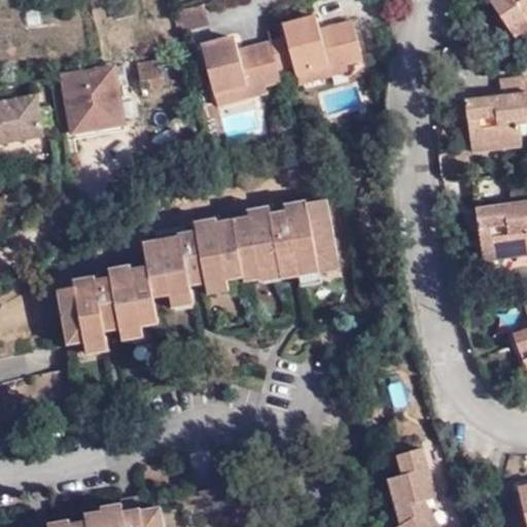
[(526,0),(491,0),(516,36),(526,28),(526,0)]
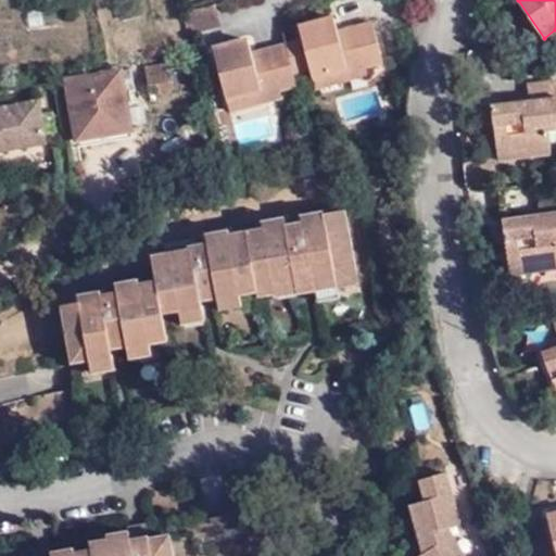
[(179,13),(186,34),(219,24),(214,3),(179,13)]
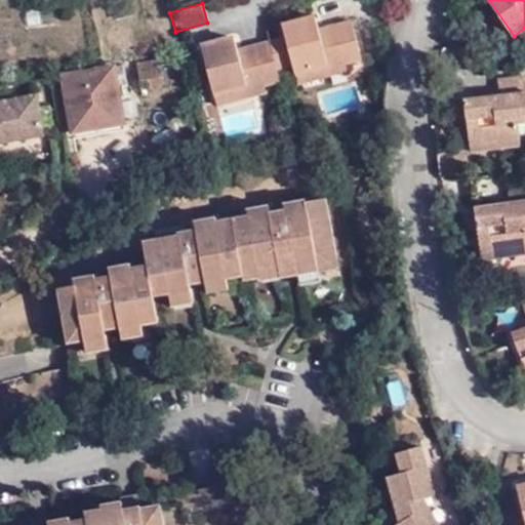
[(312,13),(299,17),(301,26),(315,22),(312,13)]
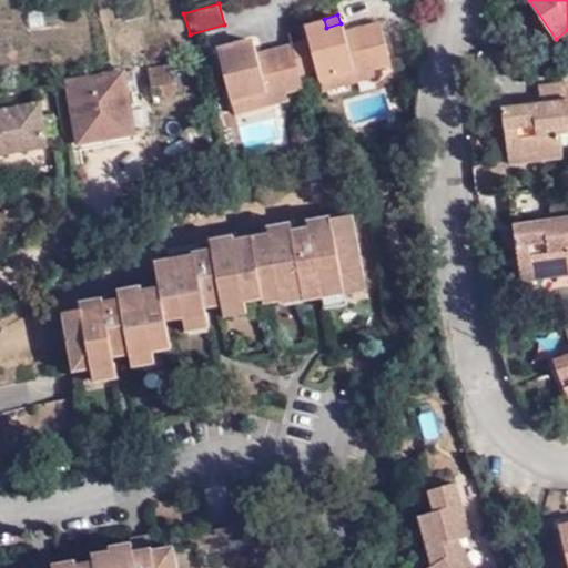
[(290,43),(298,72),(315,69),(317,75),(352,66),(348,58),(365,53),(369,66),(387,61),(376,20),(343,30),(341,23),(326,28),(324,19),(303,24),(306,38),(290,43)]
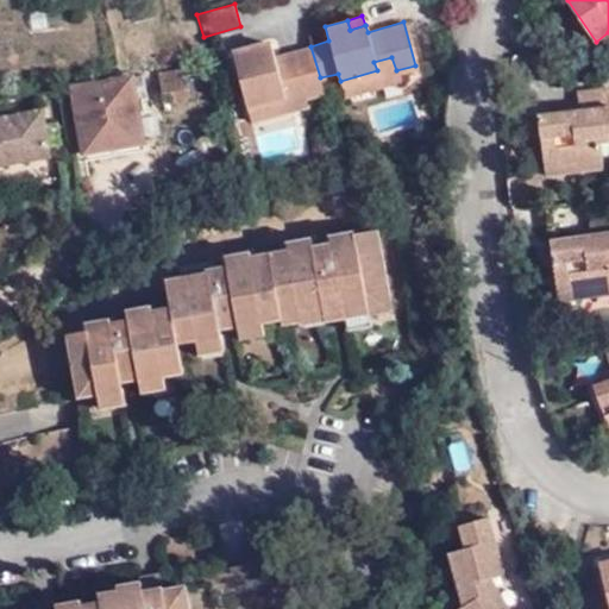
[(269,41),(252,45),(255,57),(272,52),(269,41)]
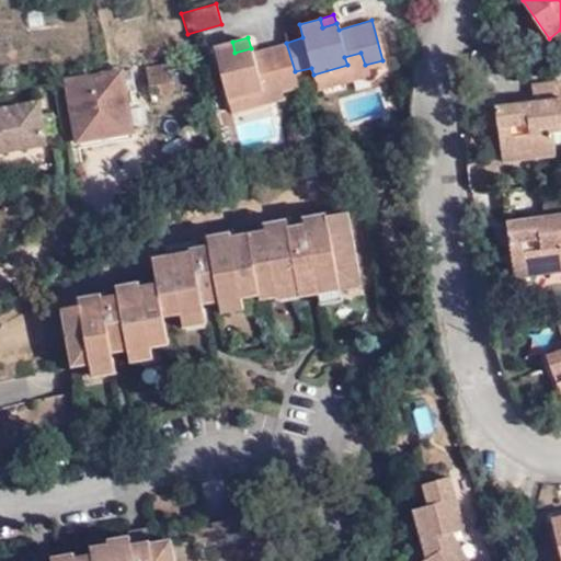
[(279,88),(298,82),(295,71),(286,43),(253,53),(251,48),(235,53),(232,42),(214,47),(226,98),(261,88),(258,82),(275,77),(279,88)]
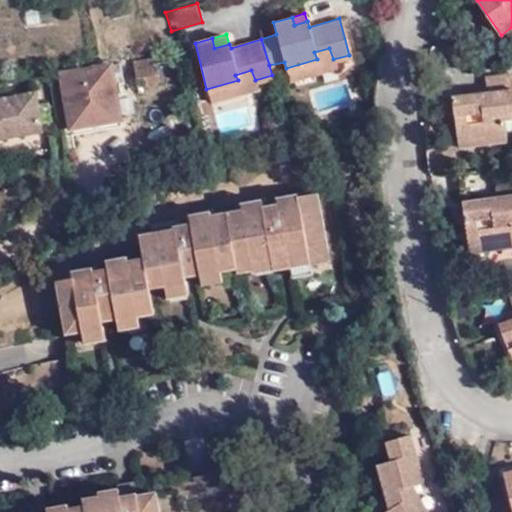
[(317,59),(286,68),(288,79),(335,66),(333,59),(329,48),(314,52),(317,59)]
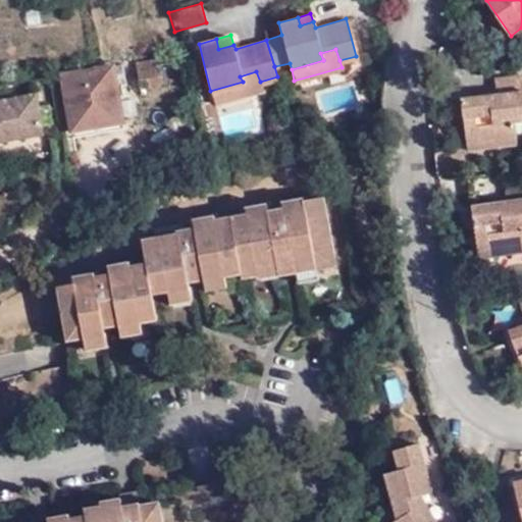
[(163,55),(132,60),(136,83),(157,80),(154,62),(163,61),(163,55)]
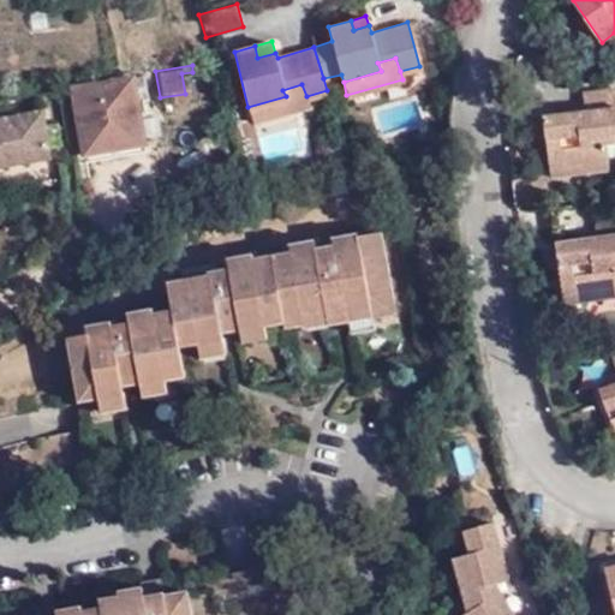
[(75,155),(78,179),(84,179),(82,162),(88,161),(87,155),(139,145),(136,120),(142,120),(138,102),(145,100),(141,73),(71,84),(81,154),(75,155)]
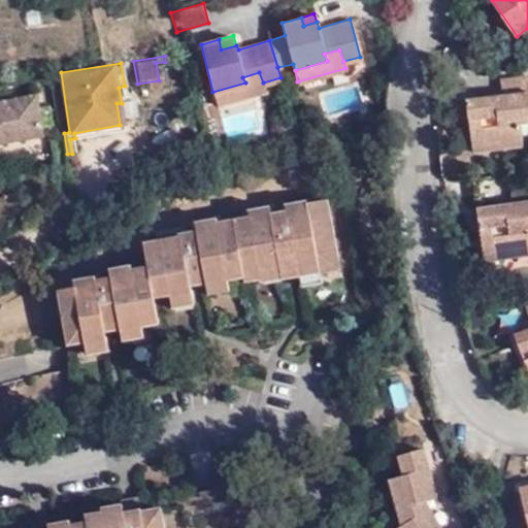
[(265,90),(263,83),(259,72),(242,77),(245,83),(212,92),(216,103),(265,90)]
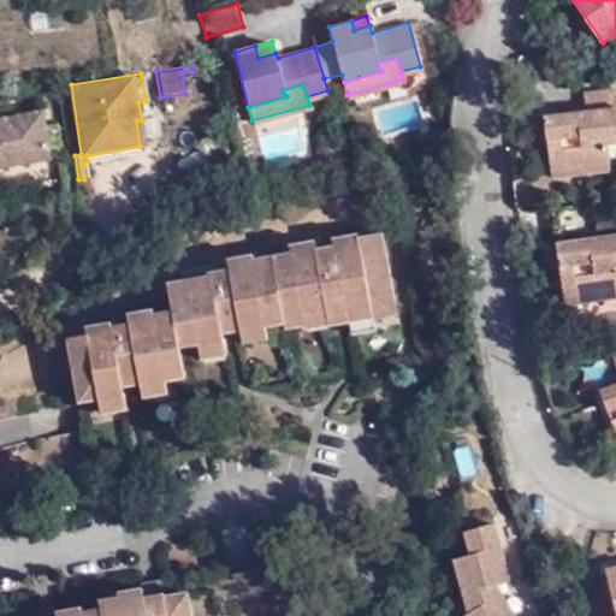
[(586,164),(586,173),(611,171),(608,136),(615,135),(615,88),(587,93),(590,112),(545,118),(552,166),(586,164)]
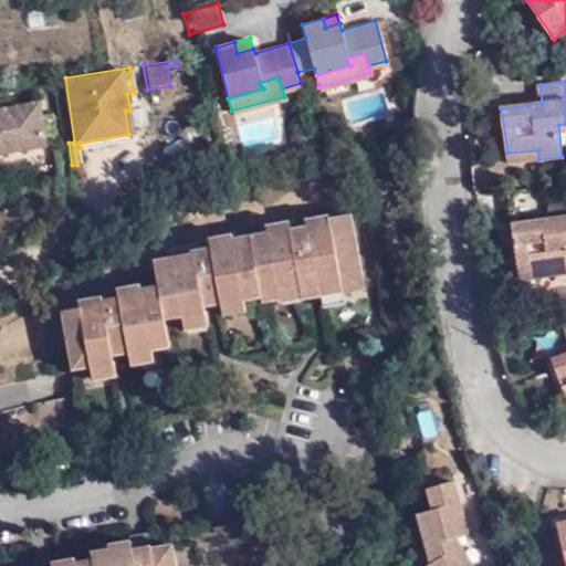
[(0,150),(46,143),(39,98),(0,105),(0,150)]
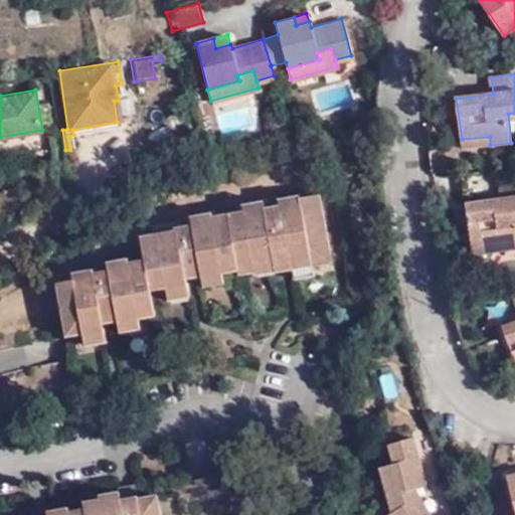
[(462,147),(490,145),(490,137),(462,139),(462,147)]
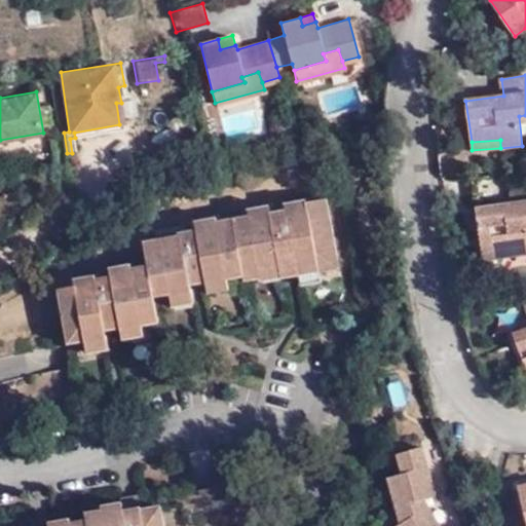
[(513,196),(512,188),(509,172),(473,177),(477,201),(513,196)]
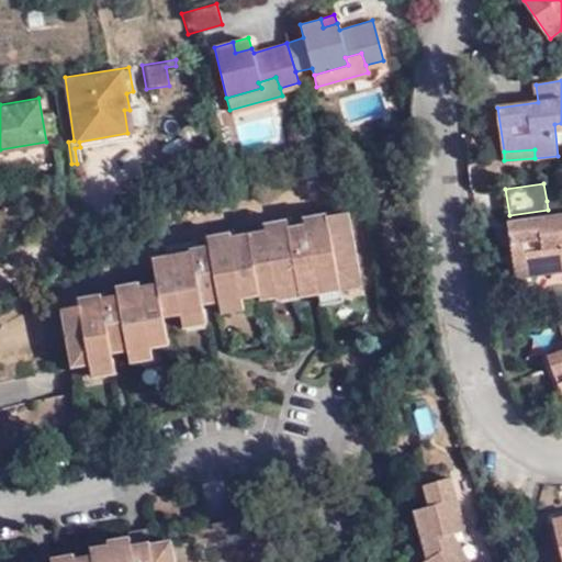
[(561,198),(547,201),(548,210),(549,216),(510,223),(517,268),(547,265),(548,272),(561,269),(561,198)]
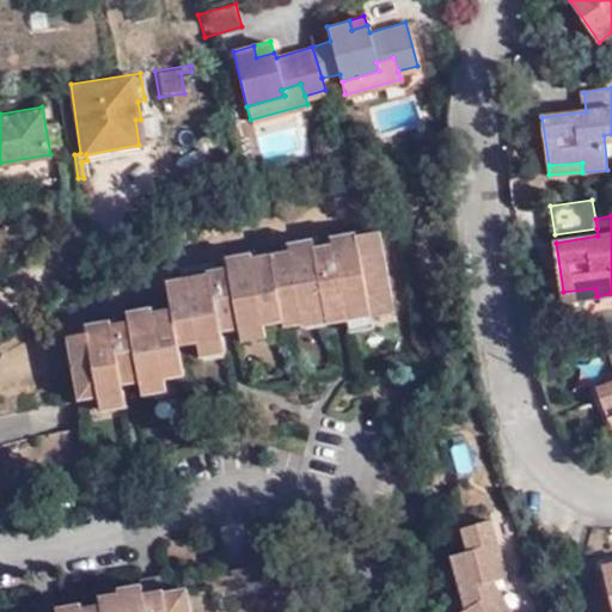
[(384,228),(355,233),(356,238),(335,243),(314,246),(292,251),(255,258),(255,259),(228,264),(230,267),(209,270),(210,273),(167,281),(172,308),(154,312),(154,316),(128,320),(129,323),(112,325),(112,328),(87,332),(66,336),(79,401),(97,397),(97,402),(124,396),(123,385),(121,377),(139,373),(140,381),(141,384),(166,379),(185,375),(179,347),(199,343),(199,347),(224,342),(222,330),(220,318),(238,314),(240,328),(240,329),(268,324),(285,322),(286,326),(304,323),(301,314),(328,310),(330,322),(330,323),(341,322),(373,314),(372,306),(398,300),(384,228)]
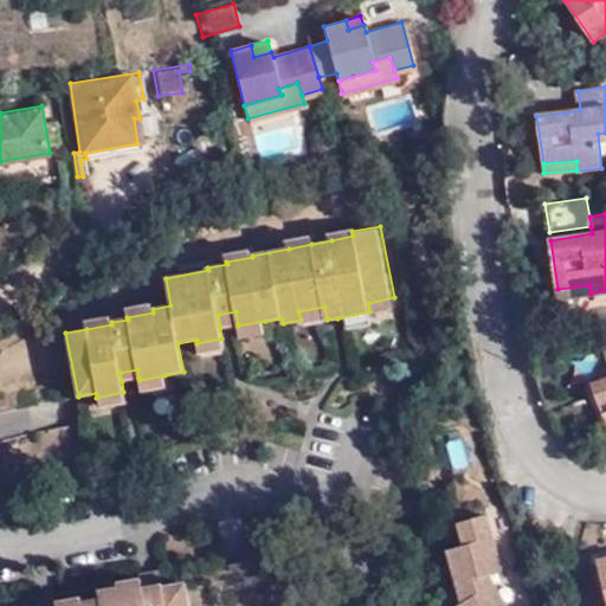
[(353,236),(352,231),(353,230),(331,233),(331,240),(353,236)]
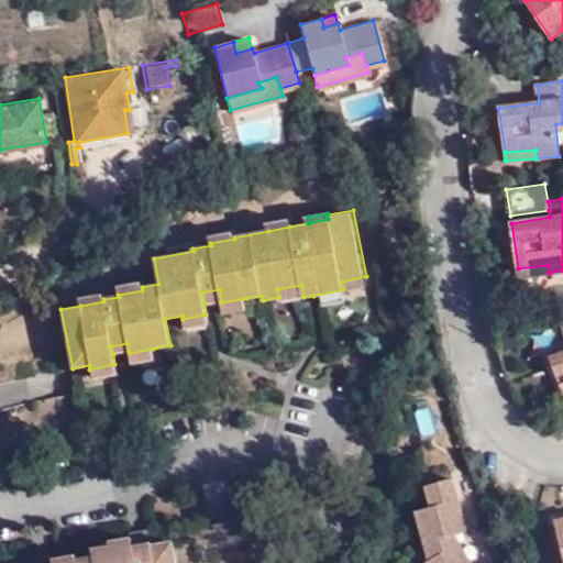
[(268,231),(289,227),(288,220),(267,224),(268,231)]
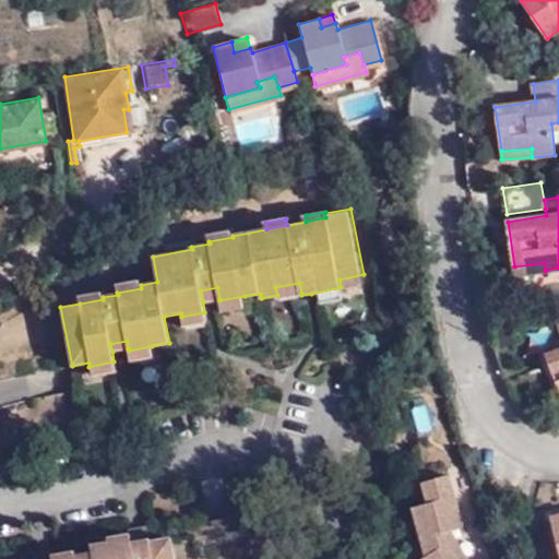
[(233,237),(233,236),(230,232),(207,236),(209,241),(233,237)]
